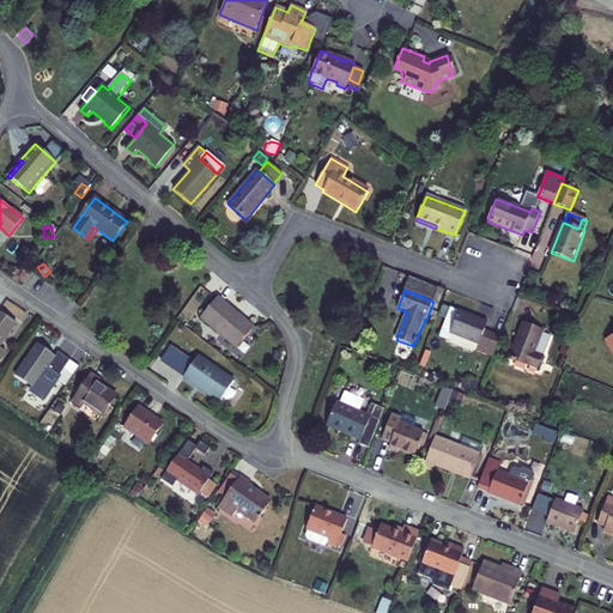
[(236,349),(252,331),(237,319),(240,315),(219,297),(200,317),(236,349)]
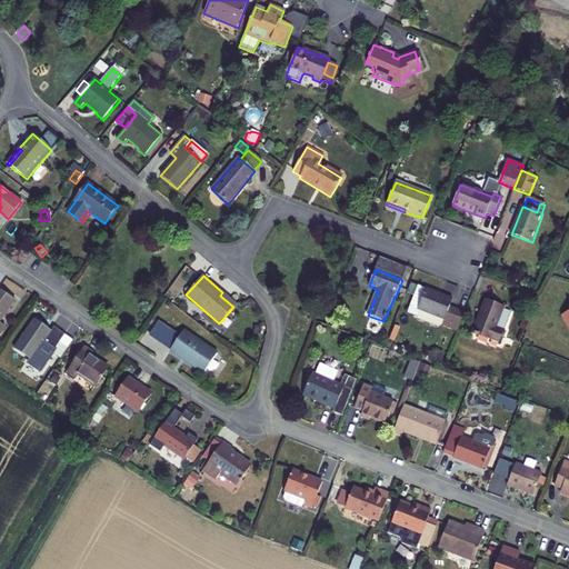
[(410,307),(442,320),(440,325),(456,331),(463,312),(448,306),(451,299),(419,286),(410,307)]
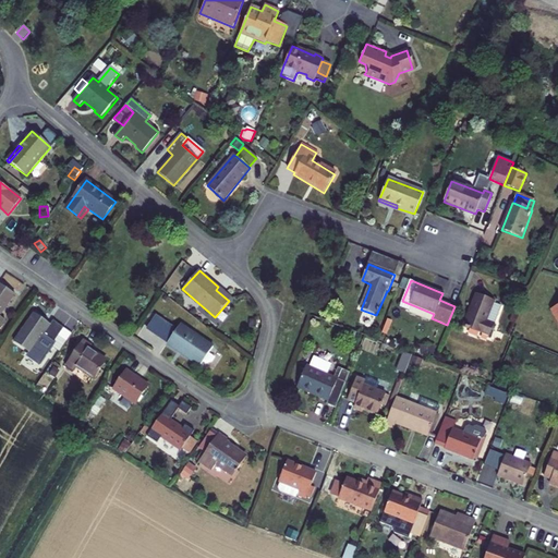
[(0,327),(4,322),(0,318),(0,316),(15,294),(0,283),(0,327)]
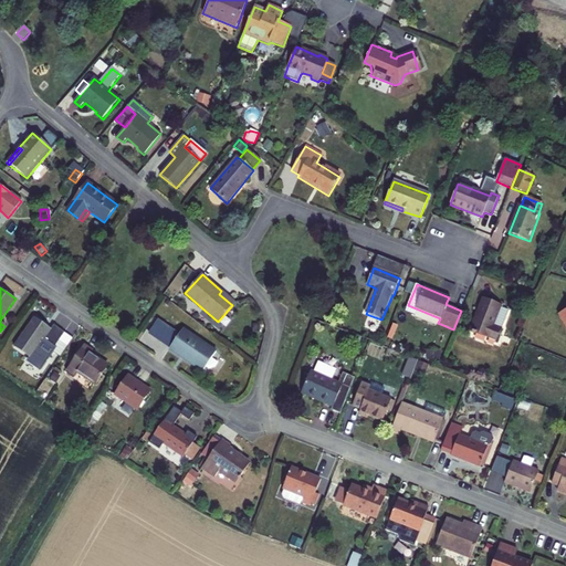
[(219,294),(232,305),(236,303),(221,291),(219,294)]
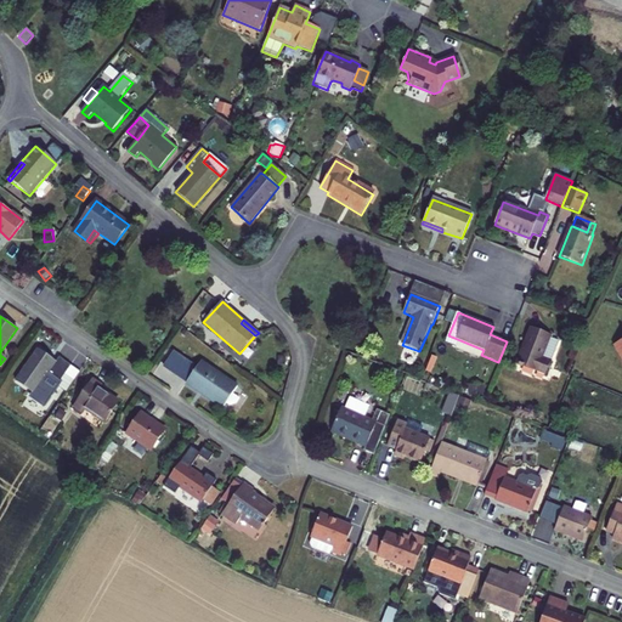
[(536,373),(544,377),(550,361),(542,357),(550,337),(531,329),(525,344),(526,344),(524,350),(522,350),(516,365),(524,367),(524,366),(537,371),(536,373)]
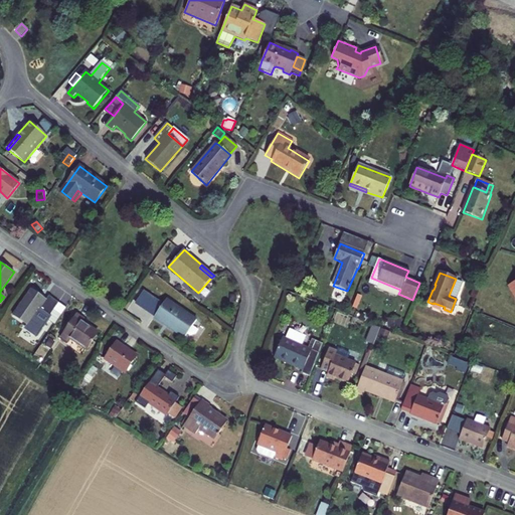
[(31,290),(24,301),(26,302),(23,306),(21,305),(14,316),(29,326),(29,327),(38,333),(59,304),(49,297),(46,300),(31,290)]
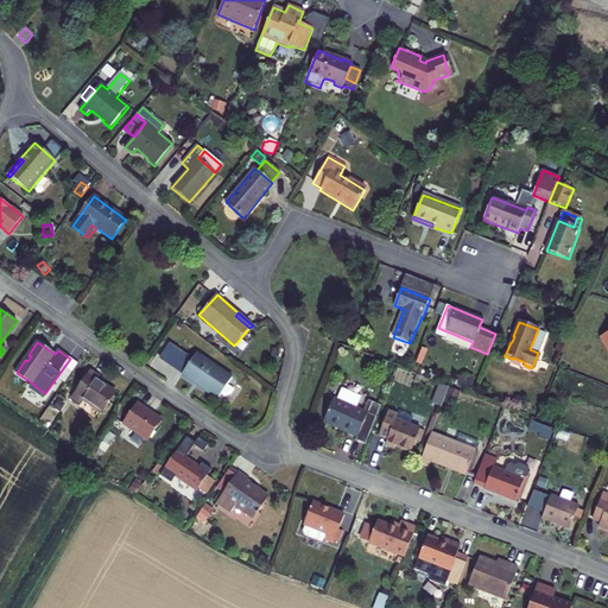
[(183,374),(219,399),(232,379),(196,354),(183,374)]
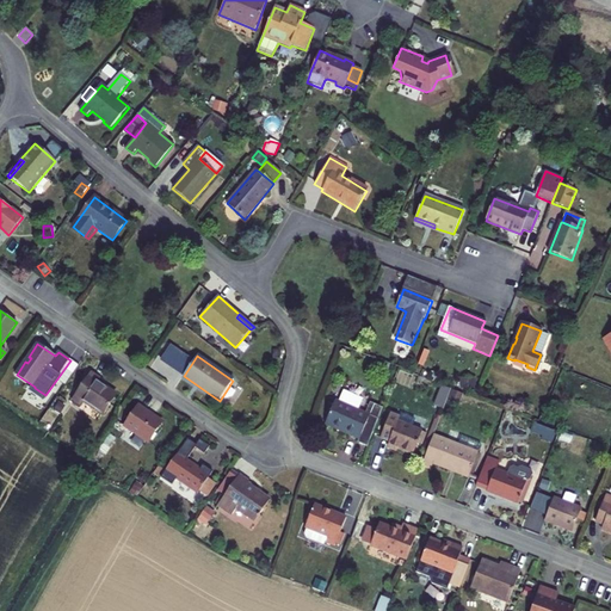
[(92,375),(74,401),(81,406),(82,406),(85,403),(103,415),(116,395),(98,383),(100,381),(92,375)]
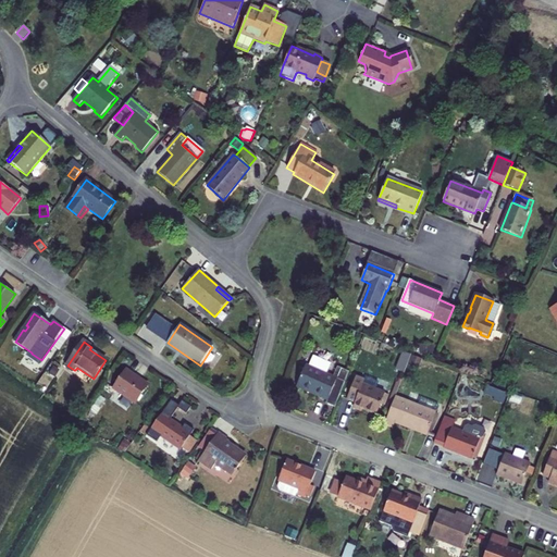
[(327,400),(329,399),(337,381),(337,380),(326,375),(331,364),(313,357),(308,367),(306,367),(297,387),(327,400)]
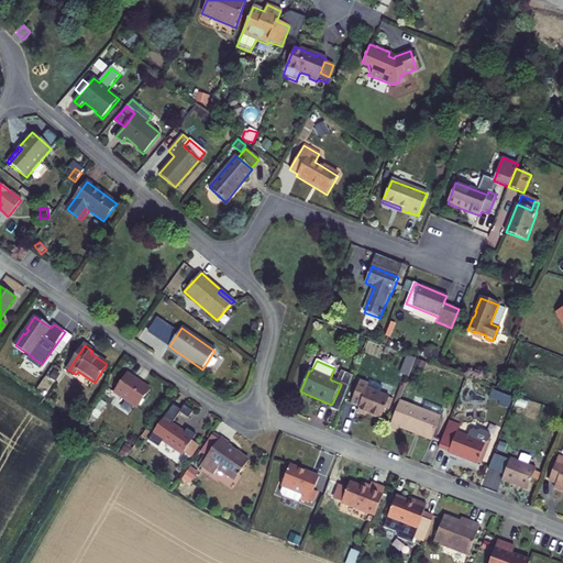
[(439,379),(449,383),(451,376),(442,373),(439,379)]
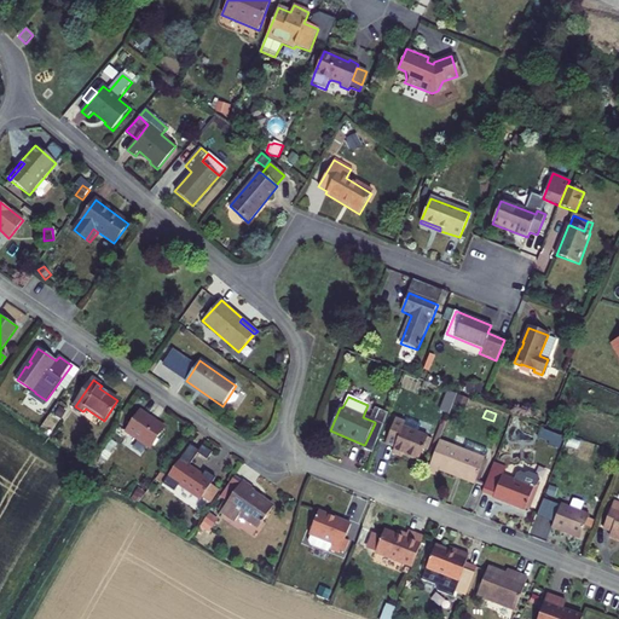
[(127,432),(151,449),(165,428),(140,412),(127,432)]
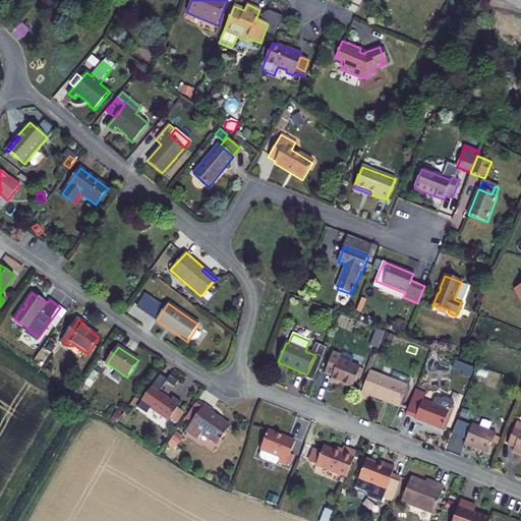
[(353,389),(356,379),(360,368),(340,360),(340,356),(333,354),(325,373),(333,377),(331,381),(340,384),(353,389)]
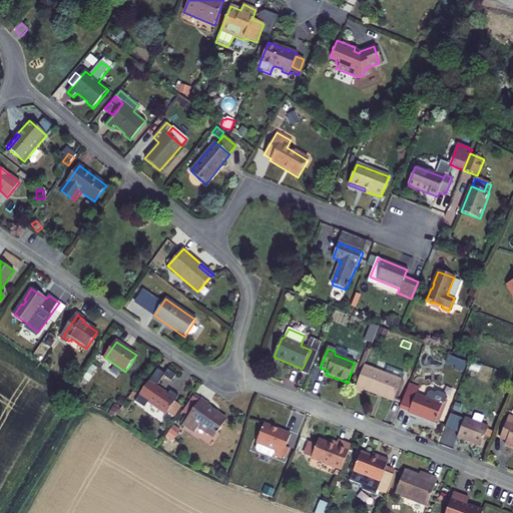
[(303,368),(311,371),(318,353),(311,351),(303,368)]
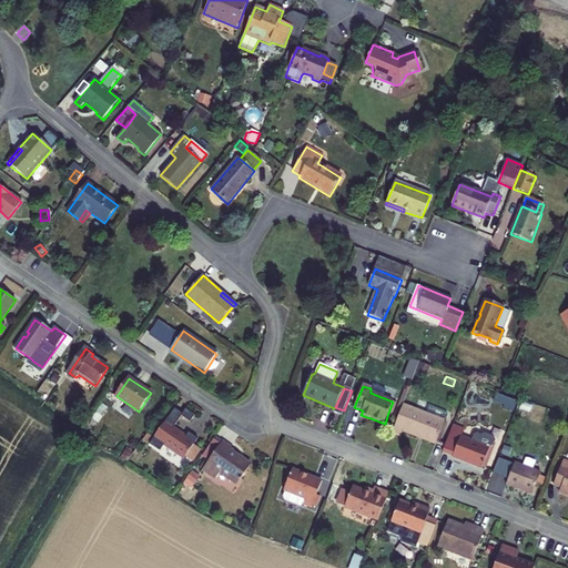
[(417,402),(414,409),(425,414),(428,406),(417,402)]
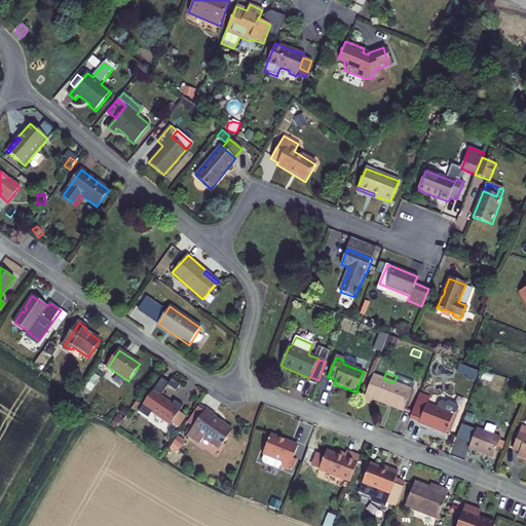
[(374,375),(364,402),(371,404),(373,399),(404,411),(405,408),(411,391),(411,390),(413,383),(397,376),(393,383),(383,379),(374,375)]
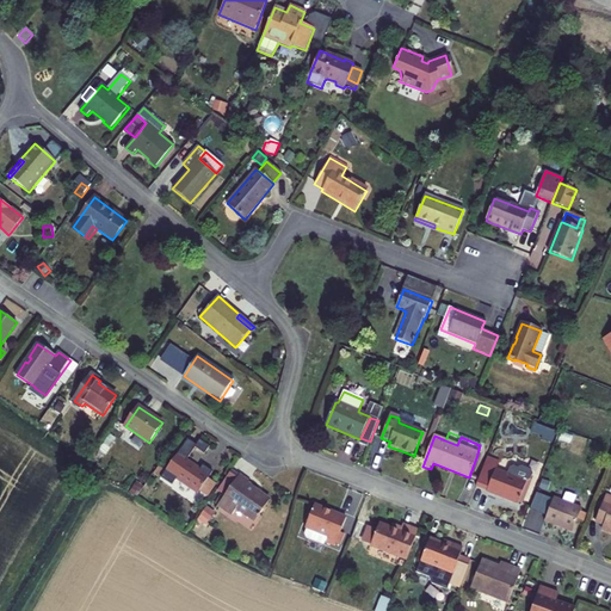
[(199,492),(209,479),(213,473),(203,467),(199,471),(186,462),(196,449),(197,448),(196,445),(186,439),(162,476),(173,485),(178,479),(199,493),(199,492)]
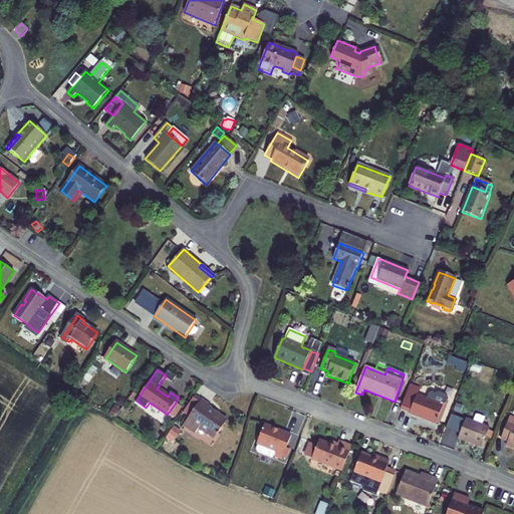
[(166,376),(165,377),(173,383),(177,375),(168,370),(165,374),(166,376)]
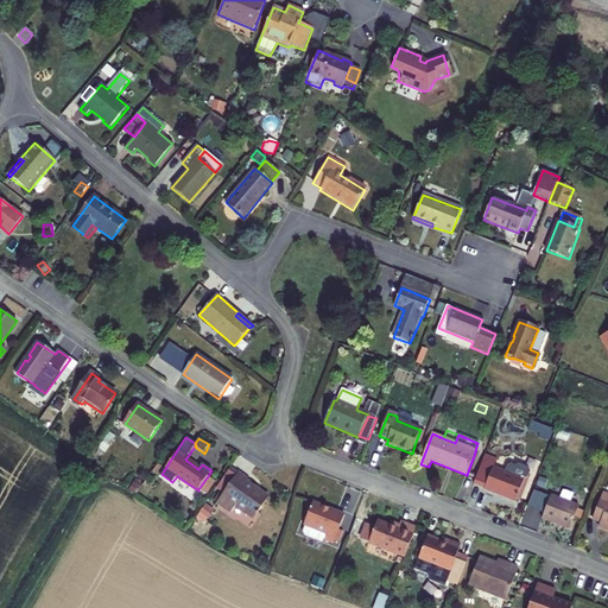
[(475,453),(468,472),(474,473),(481,454),(475,451),(475,453)]
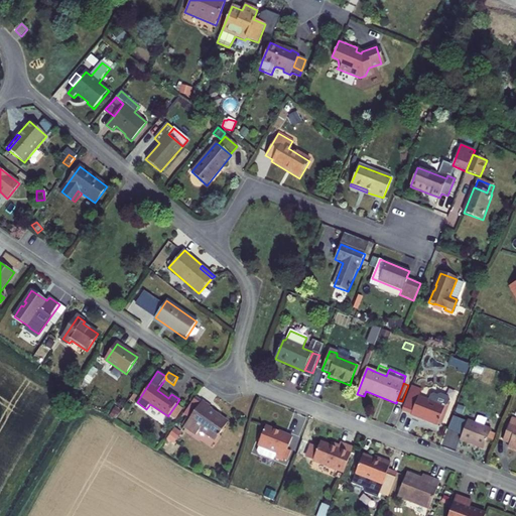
[(411,386),(402,411),(411,415),(410,416),(437,427),(445,407),(448,406),(450,401),(448,398),(441,395),(437,397),(434,395),(431,396),(429,401),(418,397),(421,390),(411,386)]
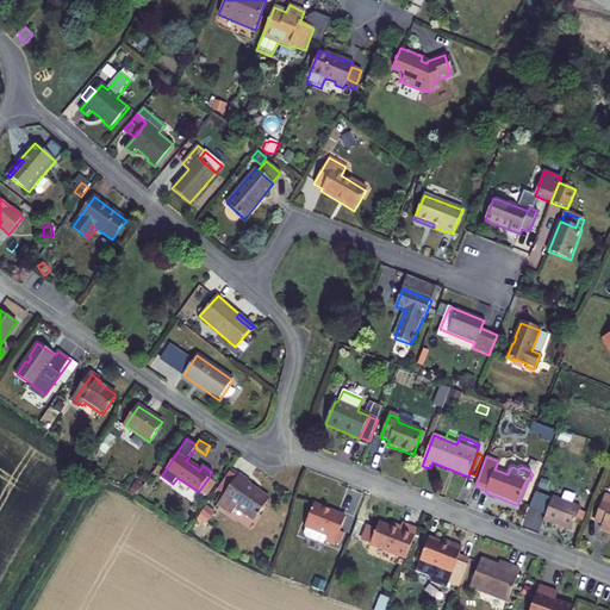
[(238,475),(224,495),(218,505),(231,515),(236,509),(255,521),(269,500),(247,484),(249,481),(238,475)]
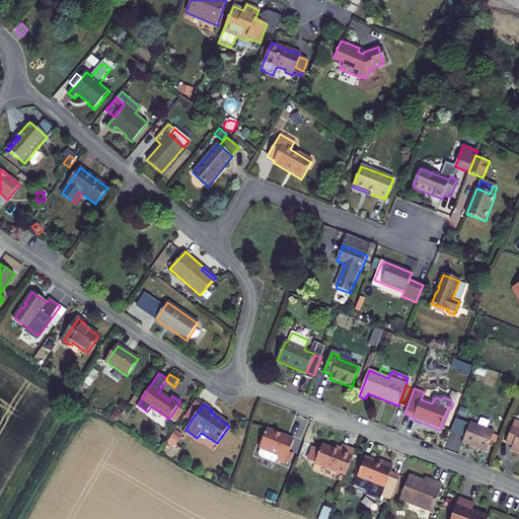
[(184,412),(177,406),(169,418),(176,423),(184,412)]
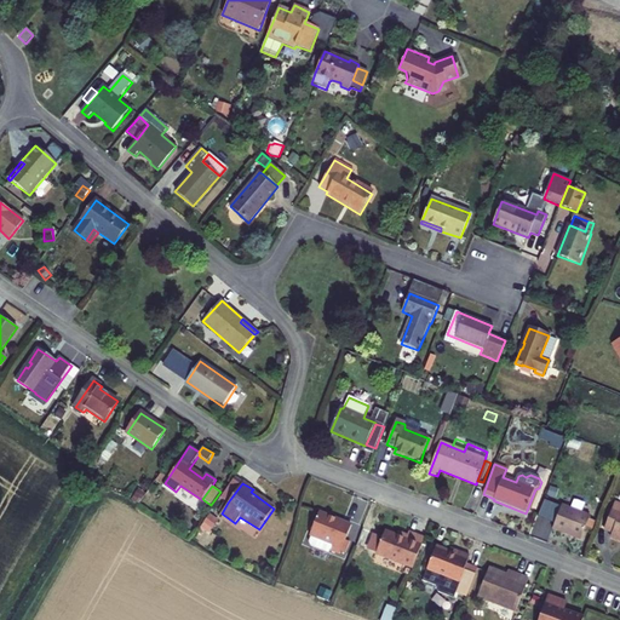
[(222,514),(228,503),(225,500),(218,511),(222,514)]
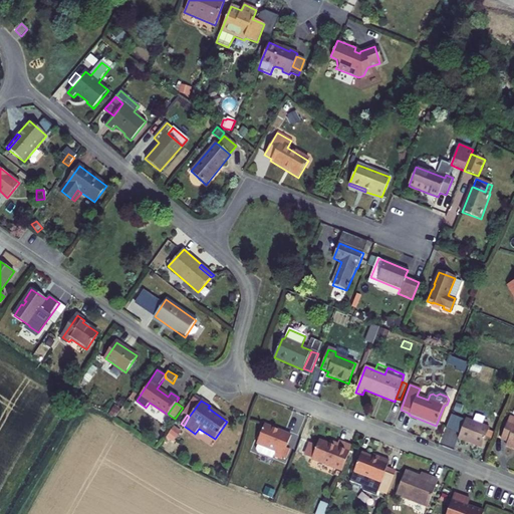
[(507,445),(513,447),(513,419),(509,417),(501,439),(508,442),(507,445)]
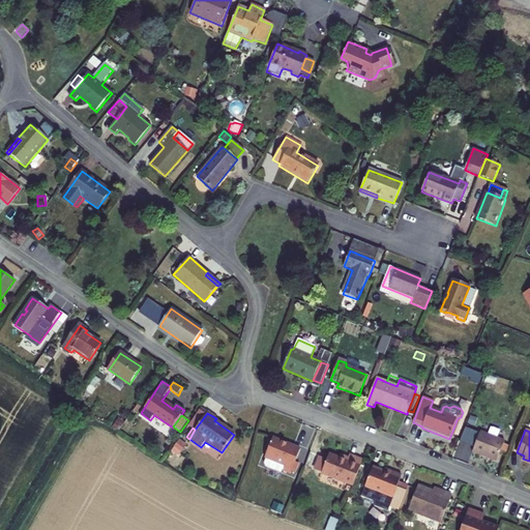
[(496,462),(499,455),(503,443),(504,441),(480,432),(472,452),(496,462)]
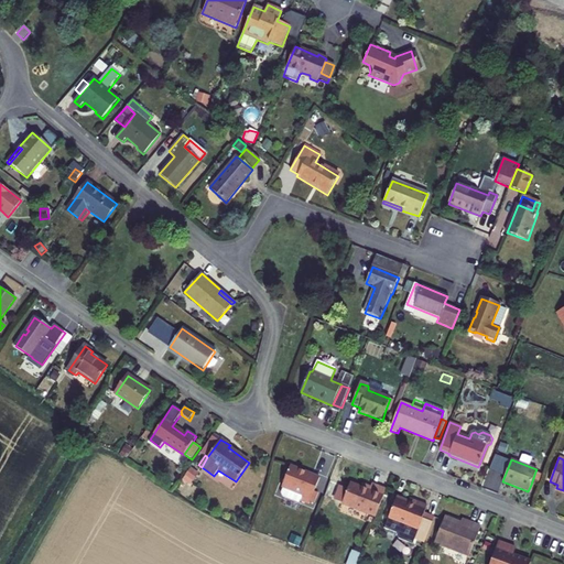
[(321,478),(291,467),(282,488),(284,488),(282,494),(284,498),(301,505),(302,501),(310,505),(321,478)]
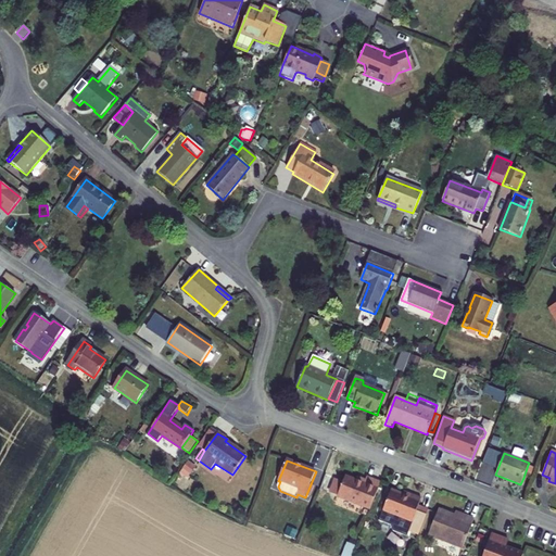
[(188,462),(182,469),(191,475),(197,467),(188,462)]
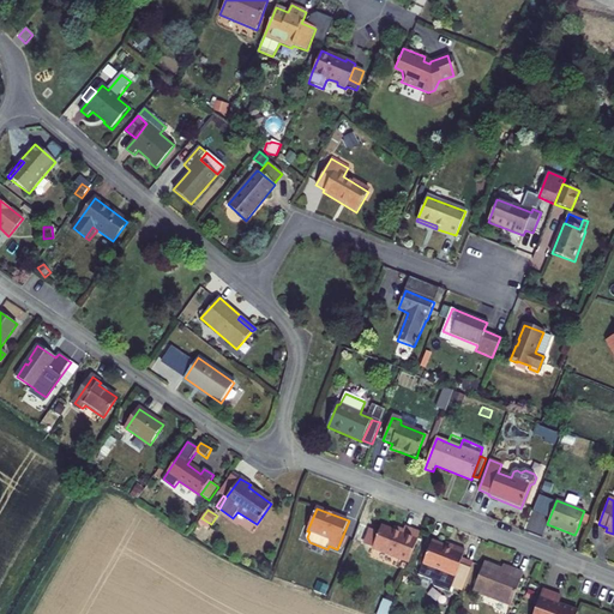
[(373,549),(409,564),(415,548),(419,540),(421,534),(405,528),(404,531),(402,535),(393,531),(381,528),(378,536),(373,547),(373,549)]
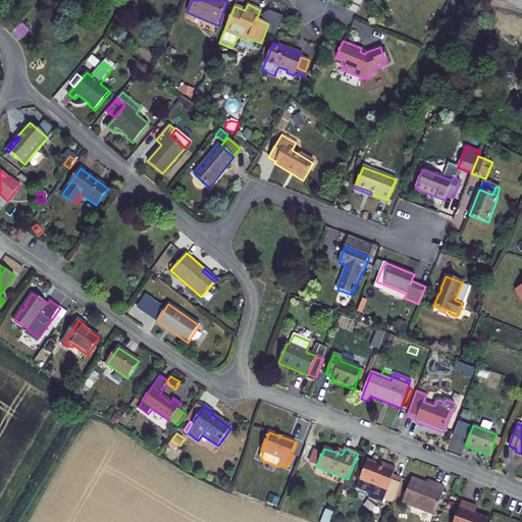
[(383,501),(393,504),(402,480),(393,477),(396,469),(385,466),(384,468),(367,462),(356,490),(366,494),(369,501),(381,505),(383,501)]
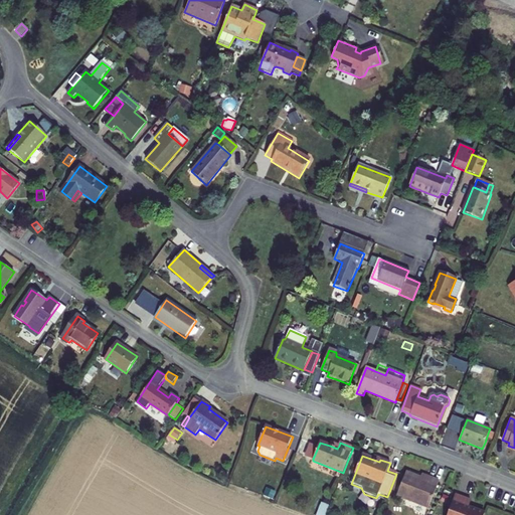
[(439,482),(430,479),(427,482),(420,479),(405,474),(397,496),(428,509),(439,482)]
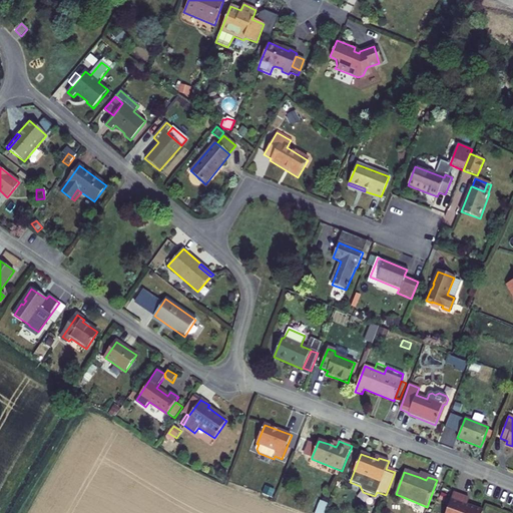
[(466,505),(469,498),(454,492),(446,512),(482,512),(483,511),(466,505)]
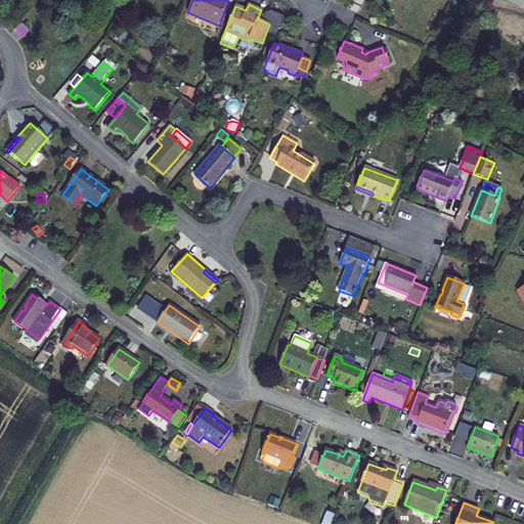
[(295,511),(287,506),(282,511),(291,516),(295,511)]
